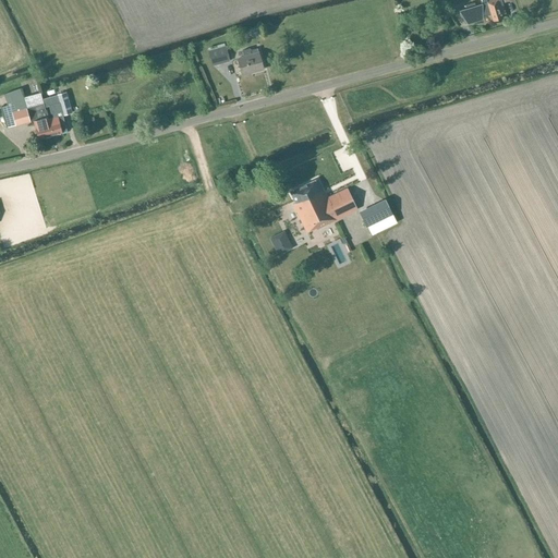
[(501,0),(493,0),(487,2),(486,0),(481,0),(482,3),(458,11),(468,25),(482,21),(483,15),(492,15),(493,22),(502,19),(501,16),(506,15),(501,0)]
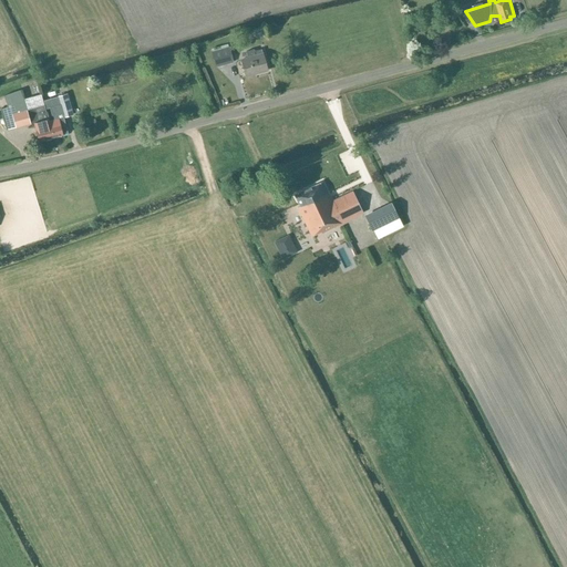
[(228,44),(210,49),(216,68),(234,63),(228,44)]
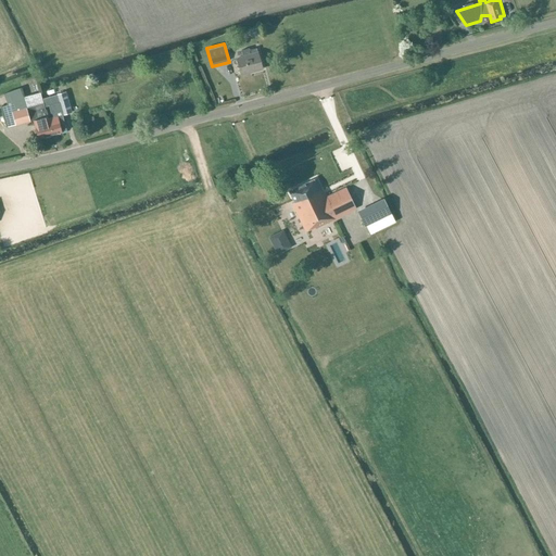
[(257,54),(256,50),(250,51),(249,50),(242,52),(243,58),(237,60),(241,76),(262,70),(257,54)]
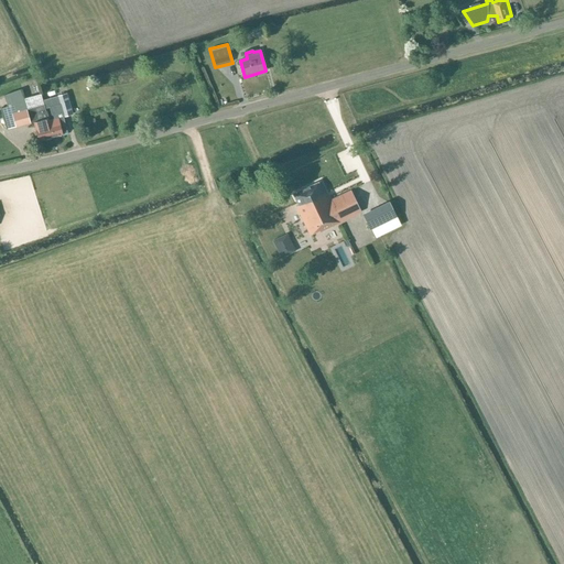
[(46,111),(53,137),(67,133),(63,117),(73,115),(67,94),(57,97),(44,101),(46,108),(50,107),(52,116),(53,115),(54,119),(50,121),(46,111)]
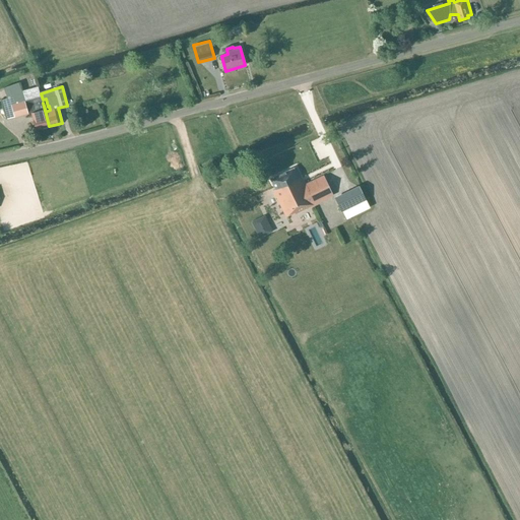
[(41,128),(49,126),(43,103),(42,104),(41,96),(11,105),(14,117),(31,113),(36,129),(41,127),(41,128)]
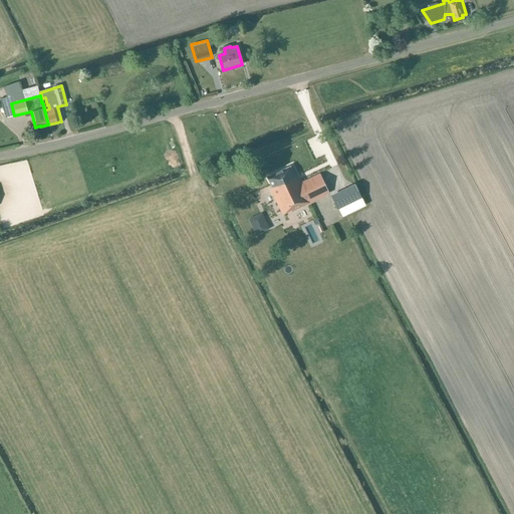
[(273,188),(271,189),(283,215),(291,211),(292,212),(329,194),(320,174),(302,183),(293,166),(268,178),(273,188)]
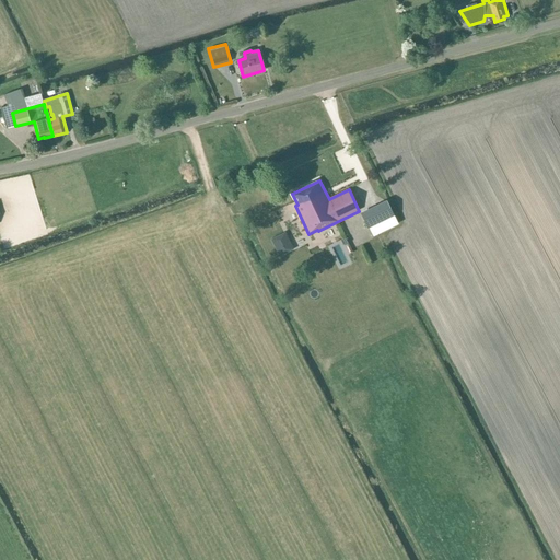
[(388,203),(365,213),(361,216),(368,229),(370,228),(373,235),(397,224),(394,217),(388,203)]
